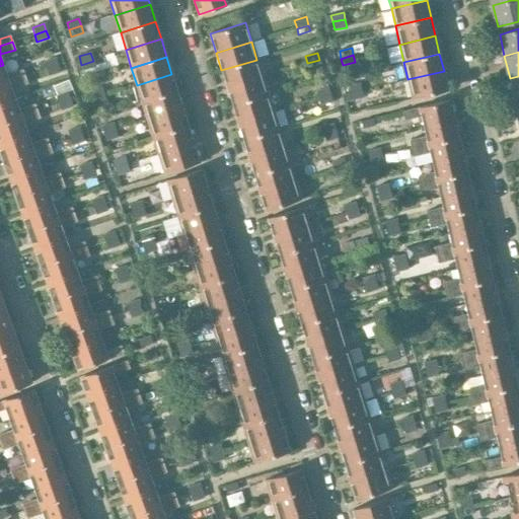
[(44,62),(47,69),(58,65),(55,58),(44,62)]
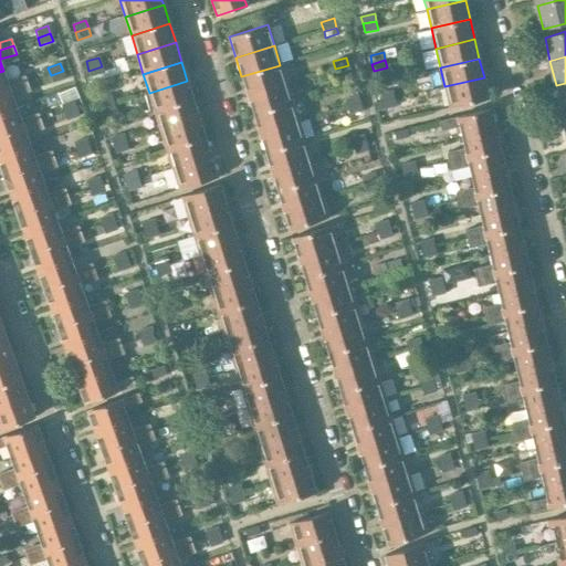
[(280,65),(241,76),(248,96),(286,84),(280,65)]
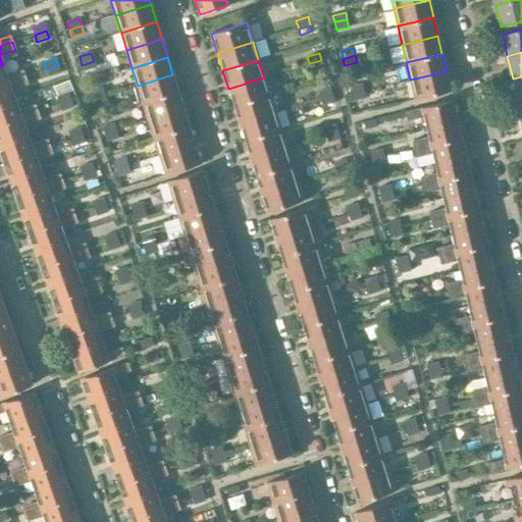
[(321,60),(309,63),(311,70),(323,67),(321,60)]
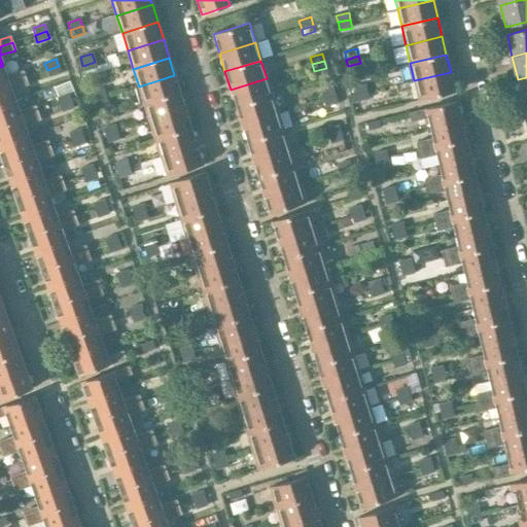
[(95,62),(82,66),(84,71),(97,67),(95,62)]
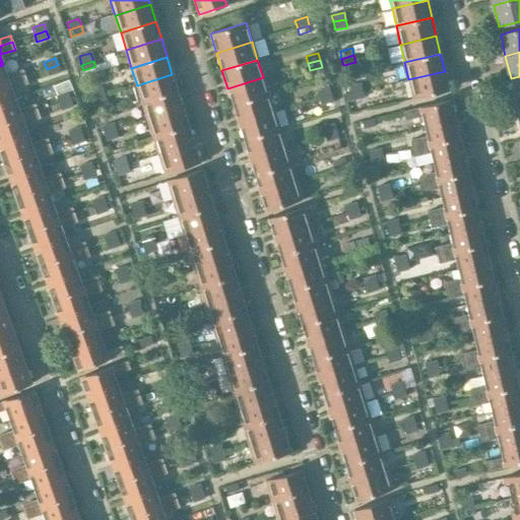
[(3,65),(0,66),(0,85),(25,77),(22,70),(7,75),(3,65)]
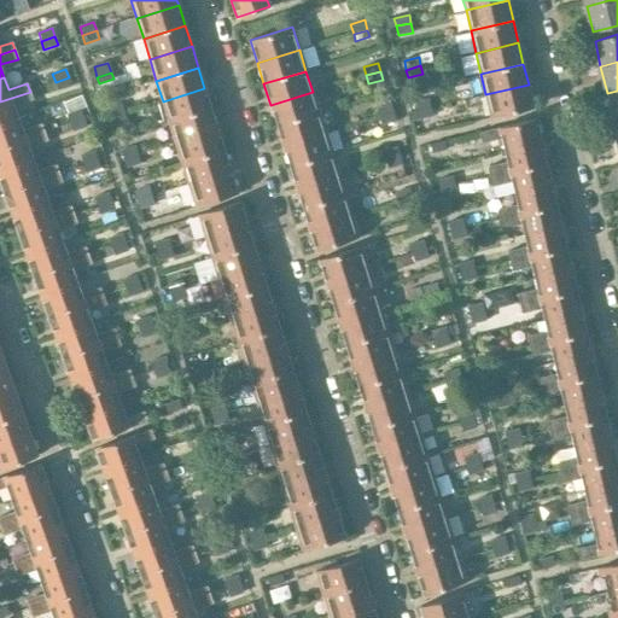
[(69,77),(56,82),(58,91),(73,85),(69,77)]
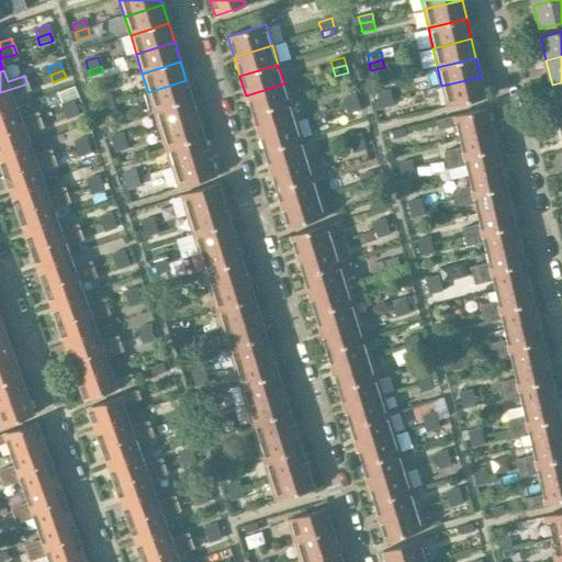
[(481,77),(441,86),(446,107),(485,98),(481,77)]
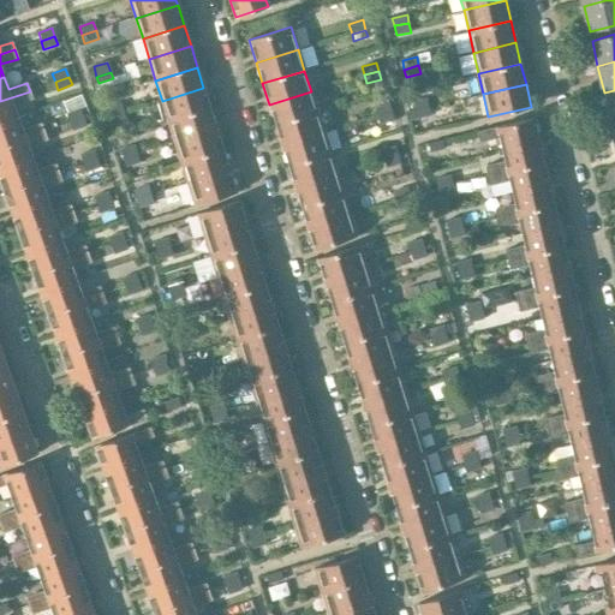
[(203,88),(162,101),(168,120),(209,108),(203,88)]
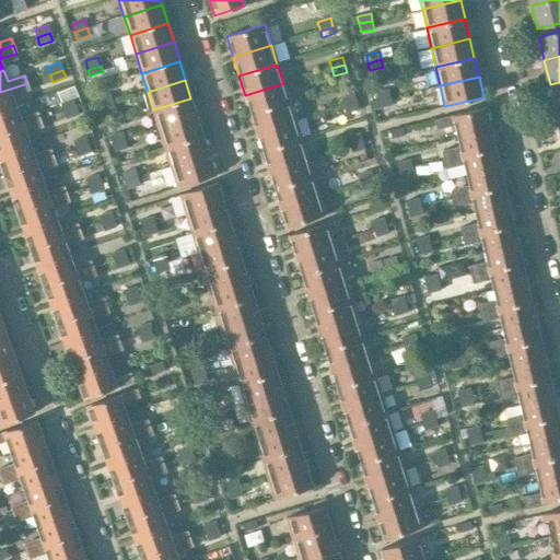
[(559,82),(550,84),(555,106),(559,105),(559,82)]
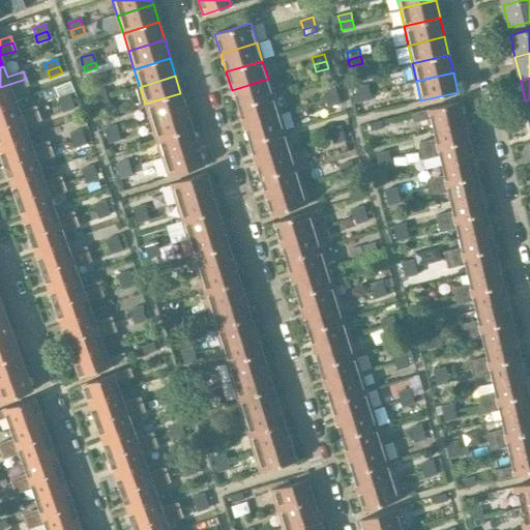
[(26,79),(0,87),(0,107),(16,101),(12,91),(28,86),(26,79)]
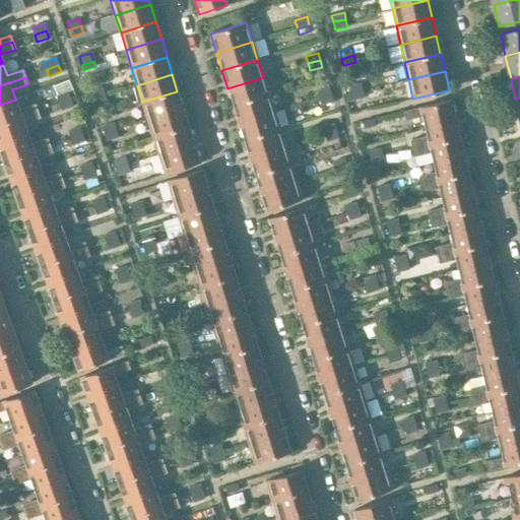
[(263,77),(228,88),(233,106),(268,94),(263,77)]
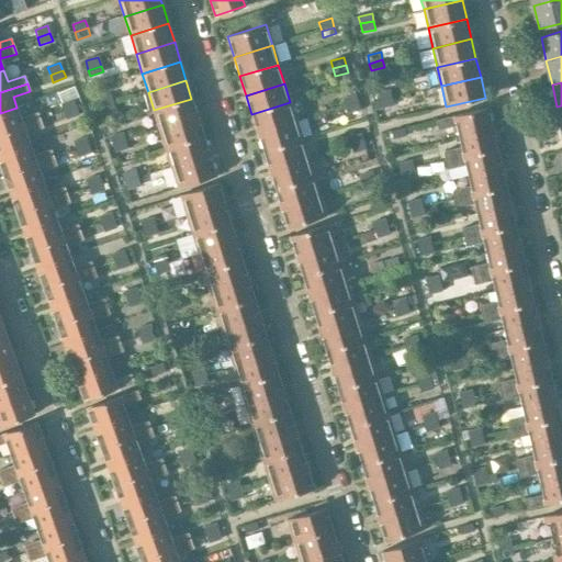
[(393,99),(391,90),(375,93),(378,100),(372,101),(372,103),(393,99)]
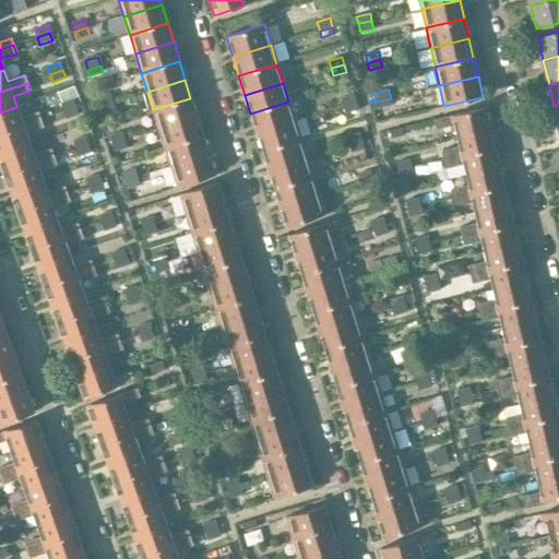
[(97,98),(99,106),(113,103),(110,94),(97,98)]
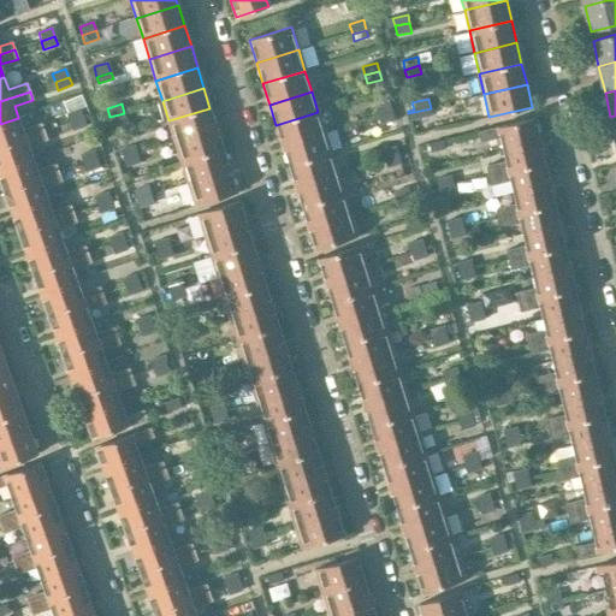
[(375,108),(378,116),(392,112),(389,104),(375,108)]
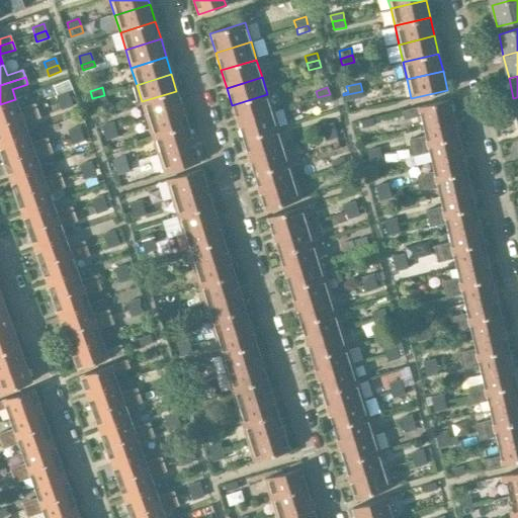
[(176,91),(142,101),(147,119),(182,108),(176,91)]
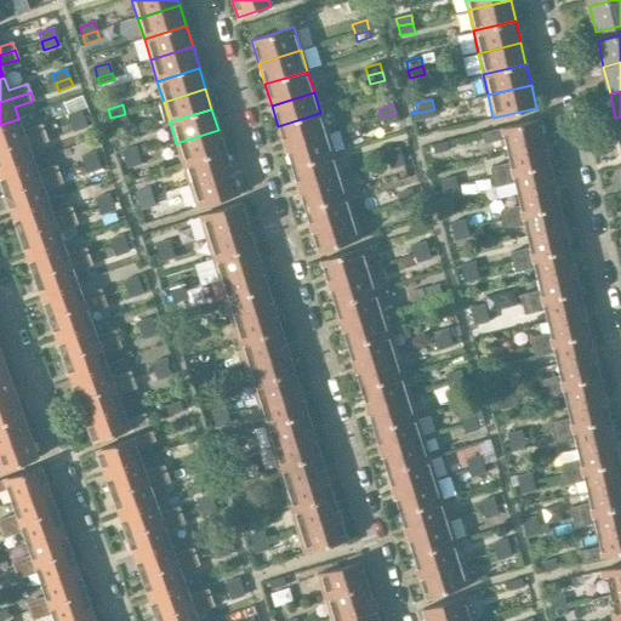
[(434,109),(411,114),(414,121),(436,117),(434,109)]
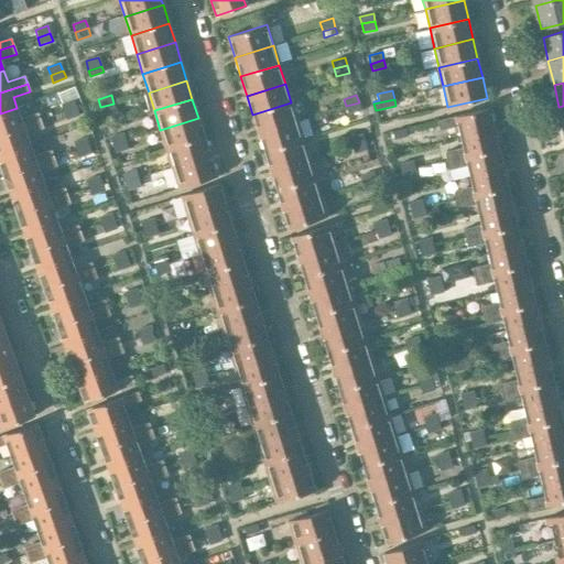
[(61,105),(63,112),(76,108),(74,100),(61,105)]
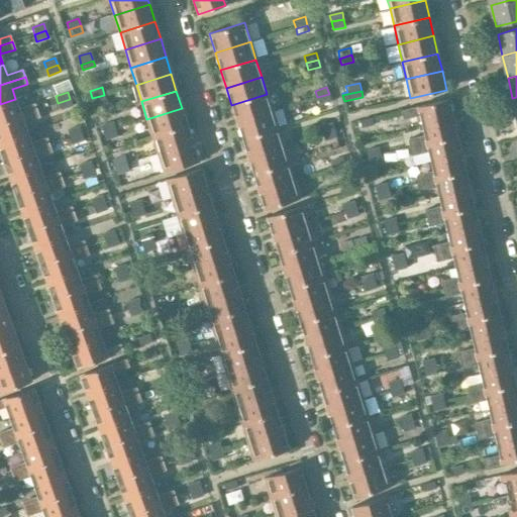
[(267,94),(231,105),(236,122),(272,111),(267,94)]
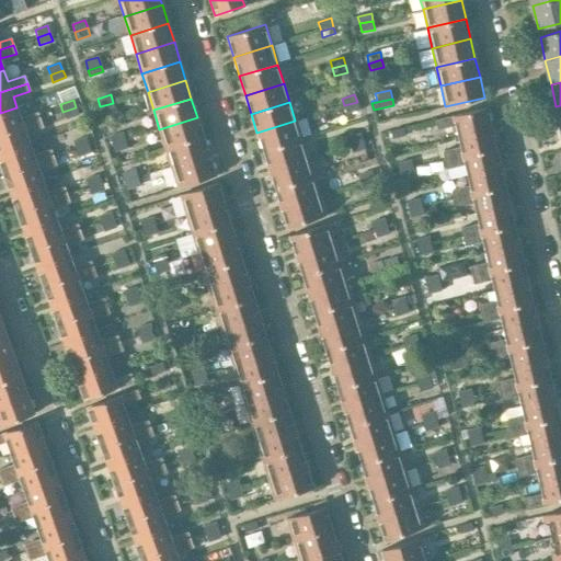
[(357,102),(344,105),(346,114),(359,110),(357,102)]
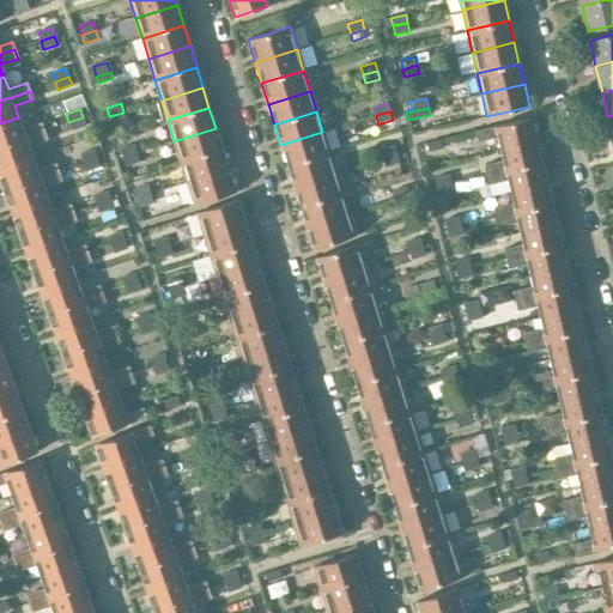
[(123,113),(109,116),(111,125),(126,120),(123,113)]
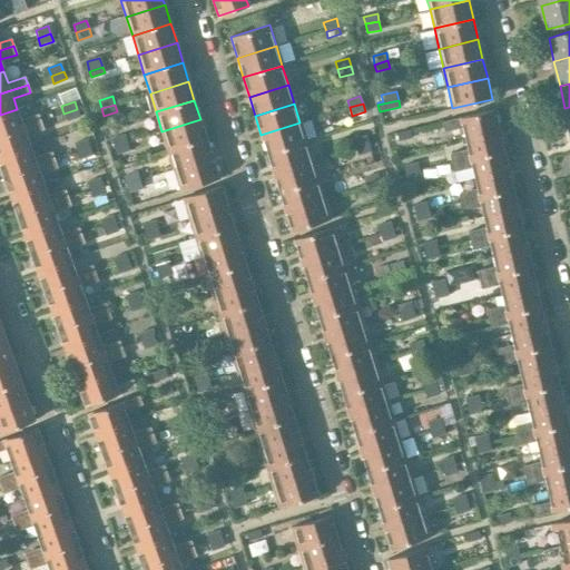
[(17,109),(0,115),(0,136),(40,121),(38,115),(21,120),(17,109)]
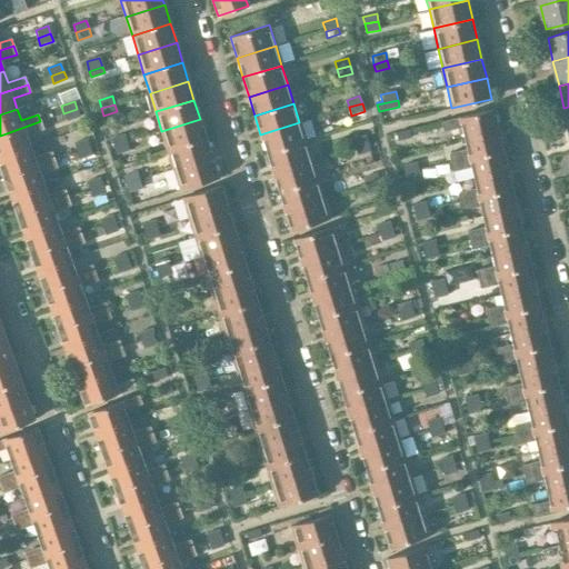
[(77,109),(63,113),(66,121),(79,117),(77,109)]
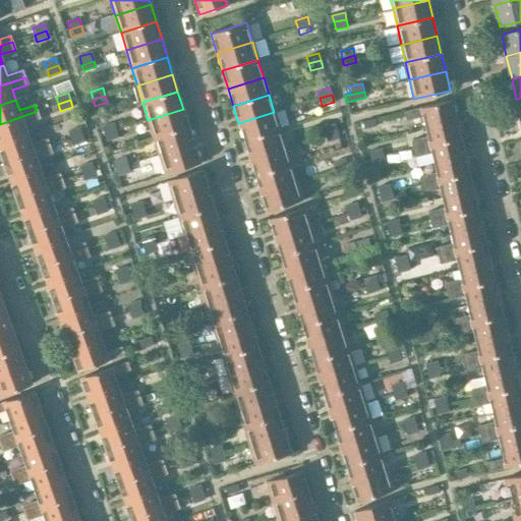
[(422,117),(424,127),(457,120),(452,101),(404,112),(406,120),(422,117)]
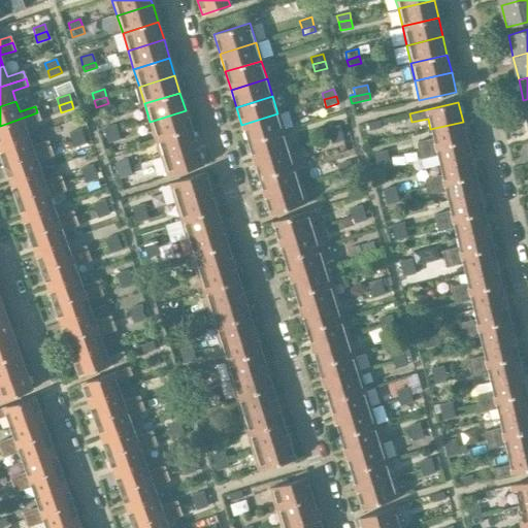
[(186,110),(150,122),(156,140),(191,129),(186,110)]
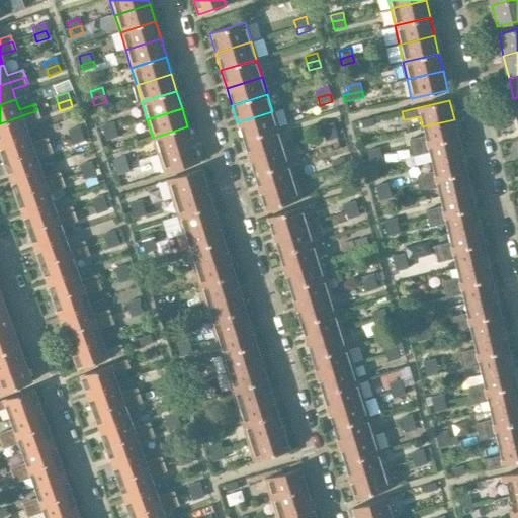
[(36,110),(0,123),(0,143),(27,134),(24,123),(39,118),(36,110)]
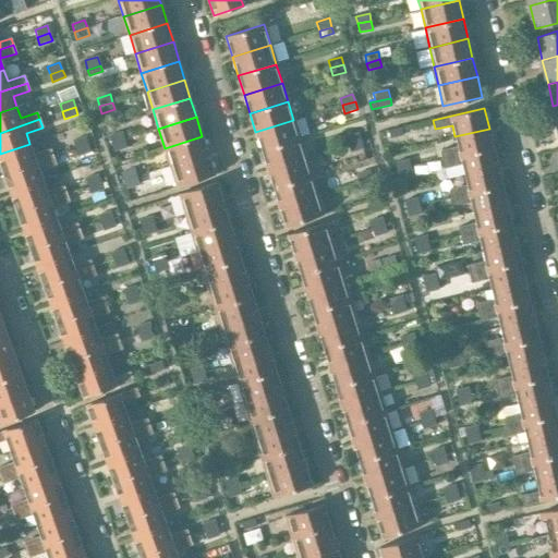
[(293,120),(255,132),(262,150),(299,138),(293,120)]
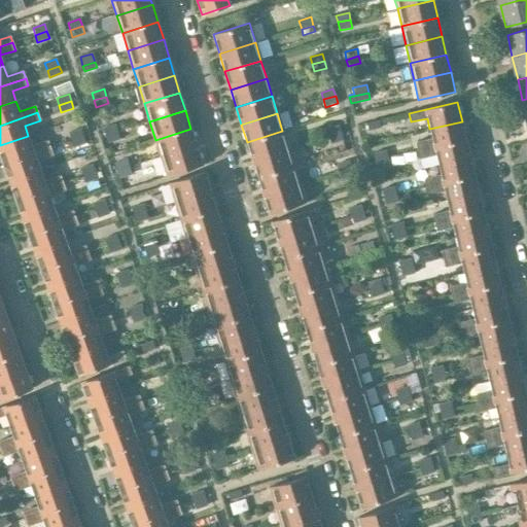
[(379,120),(359,125),(361,132),(380,128),(379,120)]
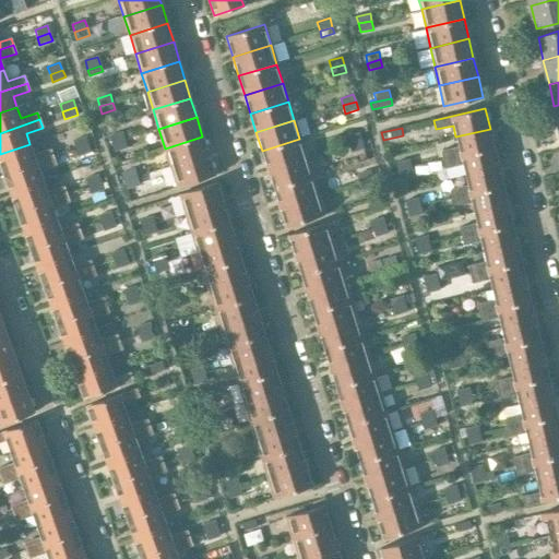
[(490,129),(455,137),(459,147),(441,151),(443,159),(495,147),(490,129)]
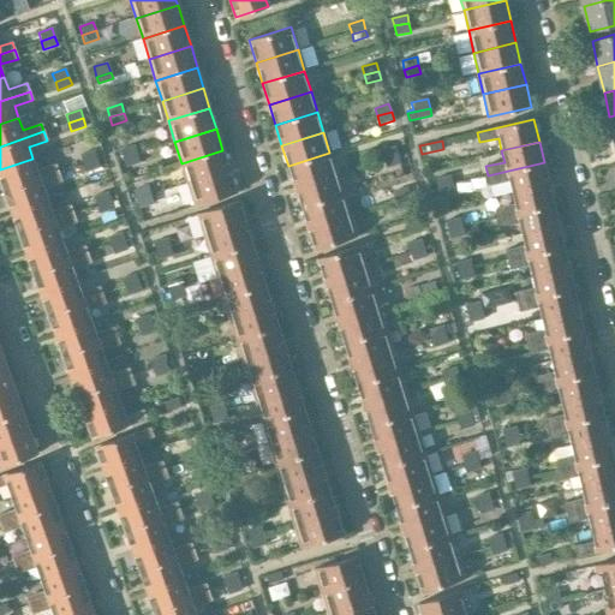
[(120,150),(123,159),(137,154),(133,145),(120,150)]
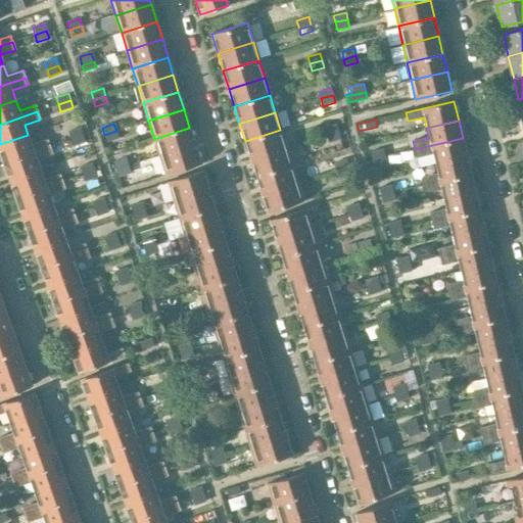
[(324,129),(326,135),(337,131),(335,125),(324,129)]
